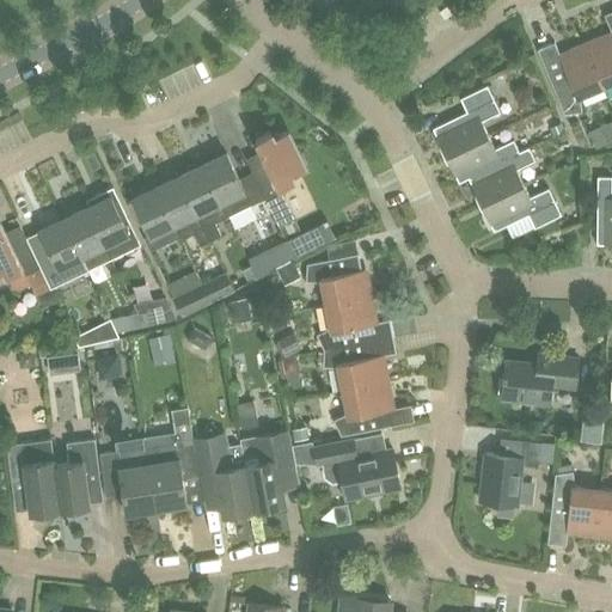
[(311,0),(310,1),(323,13),(330,4),(325,0),(311,0)]
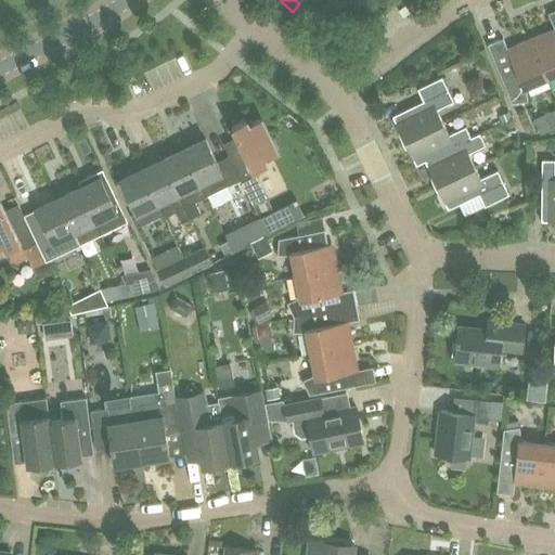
[(543,34),(530,39),(546,79),(554,76),(554,34),(546,38),(543,34)]
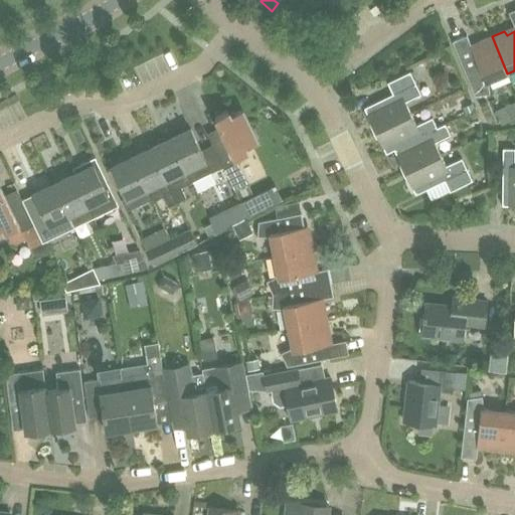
[(507,73),(492,36),(479,42),(479,46),(471,49),(466,35),(451,41),(473,95),(487,93),(486,82),(507,73)]
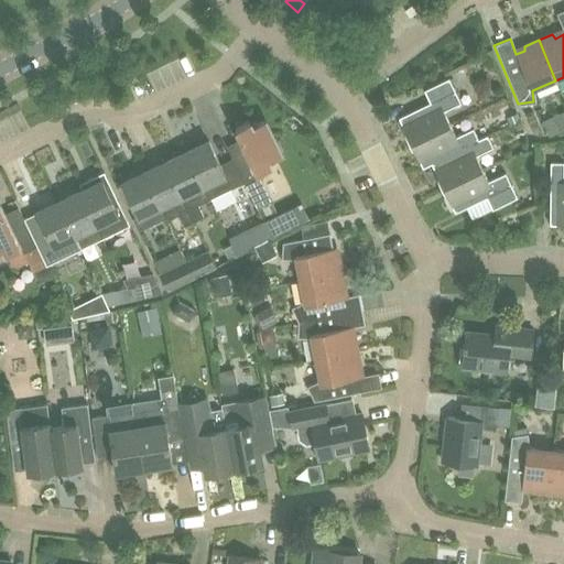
[(398,117),(410,142),(449,122),(443,110),(459,101),(447,76),(422,89),(429,101),(398,117)]
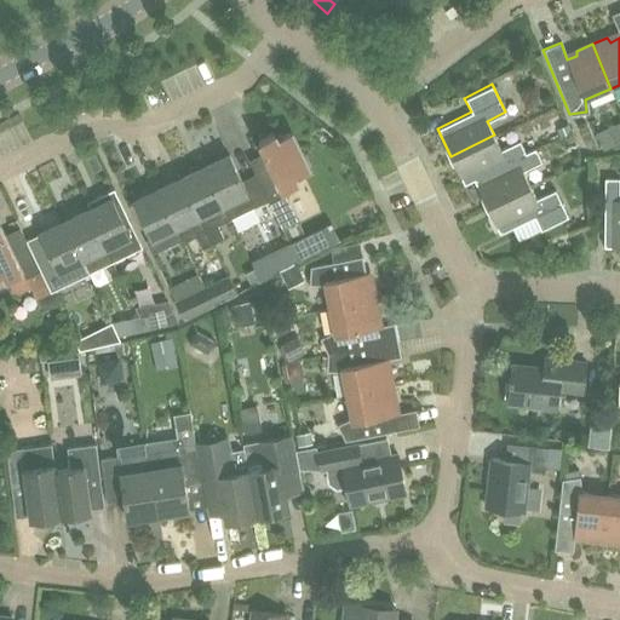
[(263,153),(248,160),(254,173),(268,200),(271,208),(288,200),(282,189),(297,182),(294,177),(309,170),(291,132),(276,138),(274,133),(257,141),(263,153)]
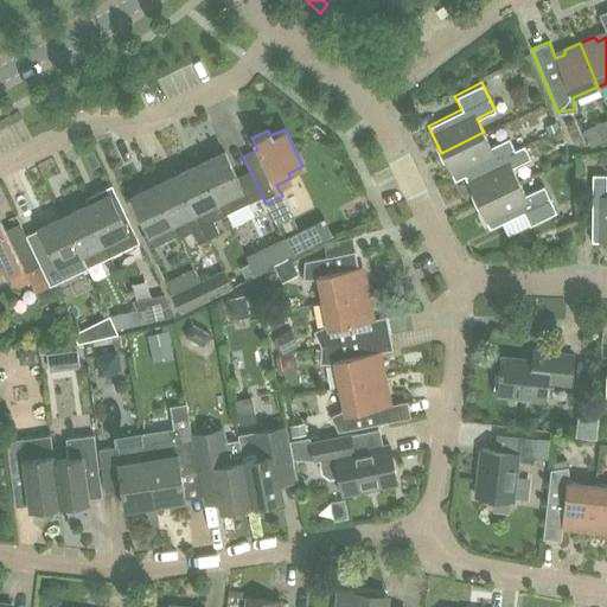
[(454,179),(464,176),(515,149),(508,136),(490,146),(484,132),(441,153),(454,179)]
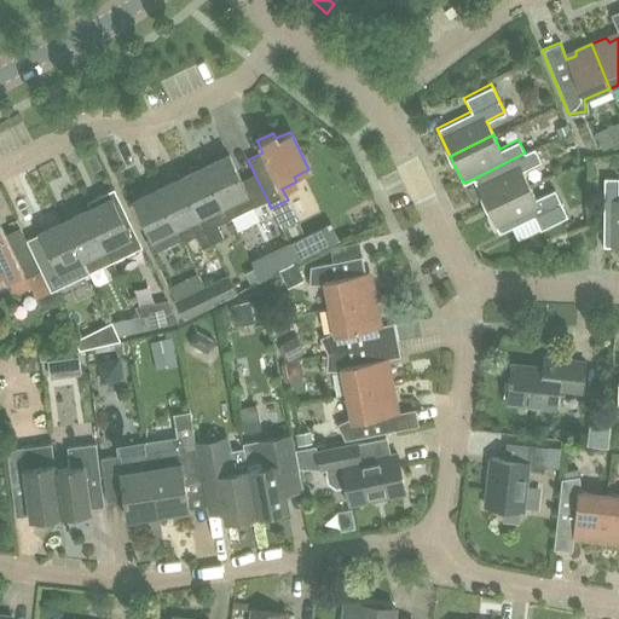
[(526,151),(533,148),(536,146),(532,139),(522,144),(526,151)]
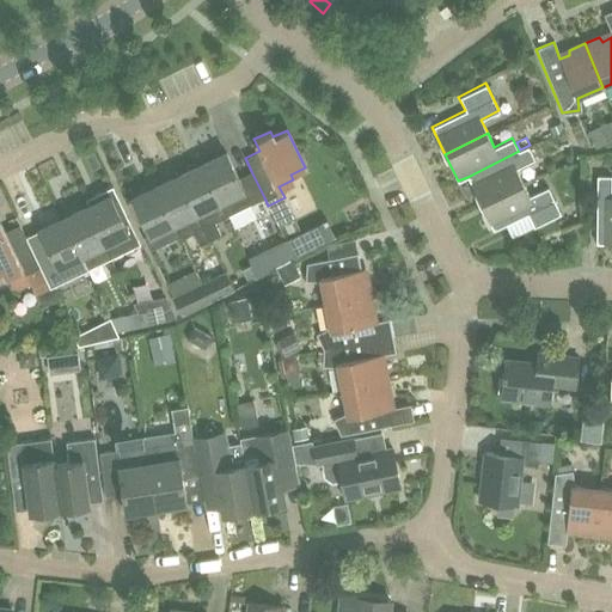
[(467,177),(481,202),(521,183),(515,170),(534,160),(527,146),(467,177)]
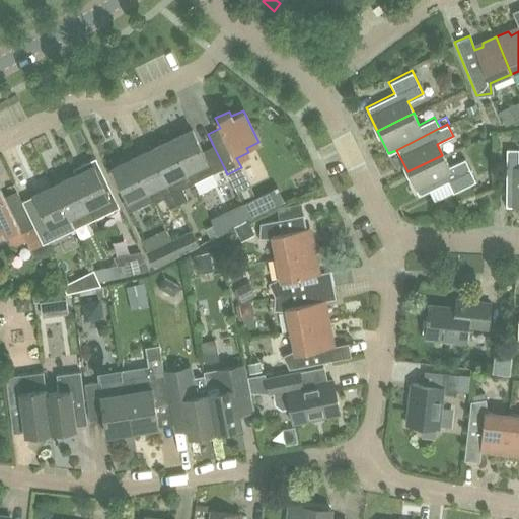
[(192,130),(171,139),(187,170),(193,182),(224,167),(213,145),(202,151),(192,130)]
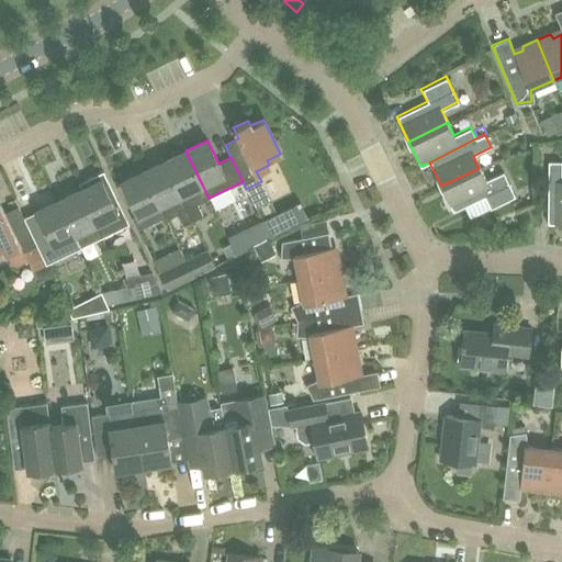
[(186,150),(165,161),(180,194),(192,220),(201,215),(195,203),(209,198),(202,184),(186,150)]
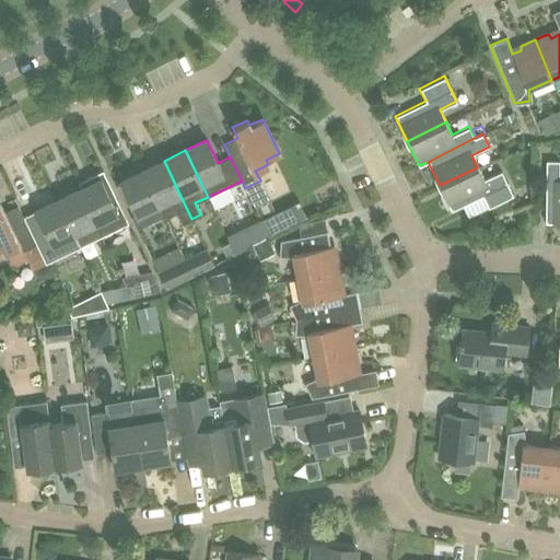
[(164,161),(142,171),(164,216),(177,209),(184,223),(191,219),(179,194),(164,161)]
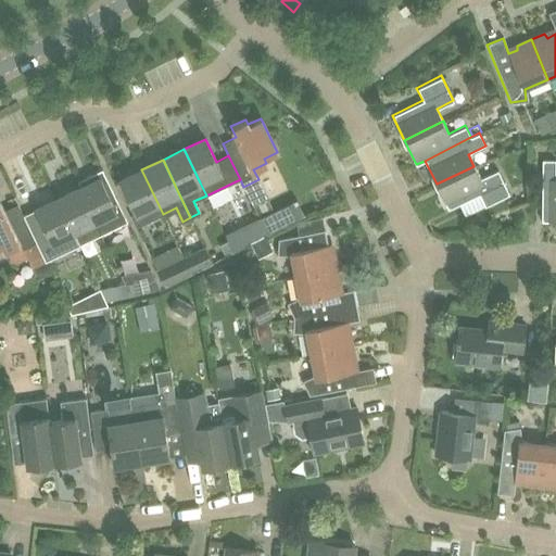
[(542,219),(555,219),(555,178),(555,179),(555,162),(555,160),(544,160),(542,219)]
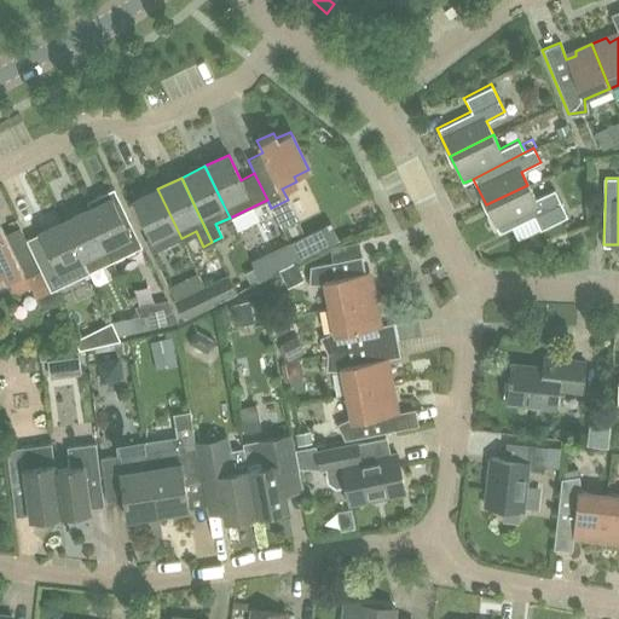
[(527,185),(486,204),(498,232),(532,217),(539,229),(567,217),(554,189),(534,198),(527,185)]
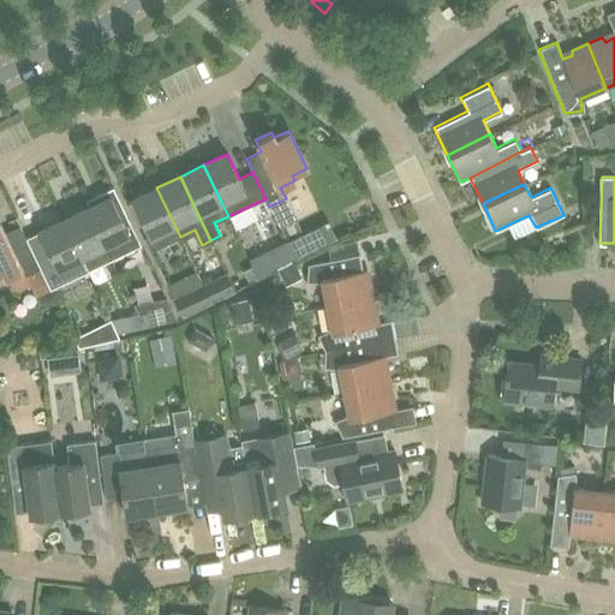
[(113,187),(87,201),(90,207),(87,208),(112,258),(141,245),(113,187)]
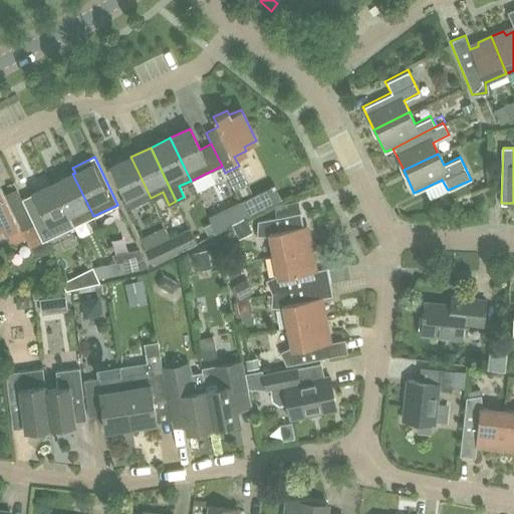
[(131,157),(110,167),(125,198),(121,200),(126,210),(151,198),(131,157)]
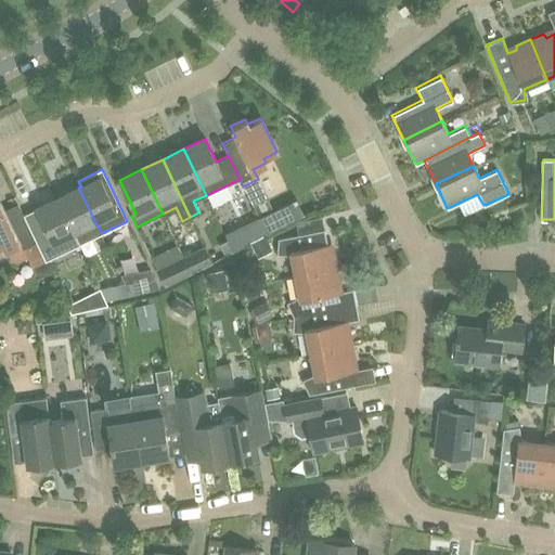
[(78,188),(57,198),(79,243),(101,233),(78,188)]
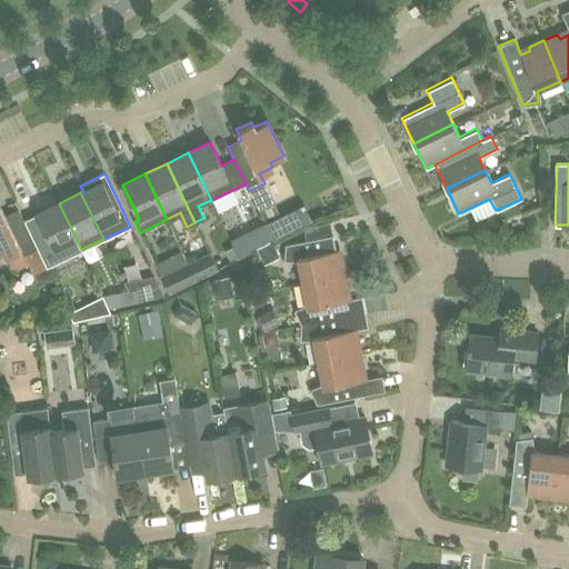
[(25,220),(43,261),(46,266),(81,249),(59,203),(25,220)]
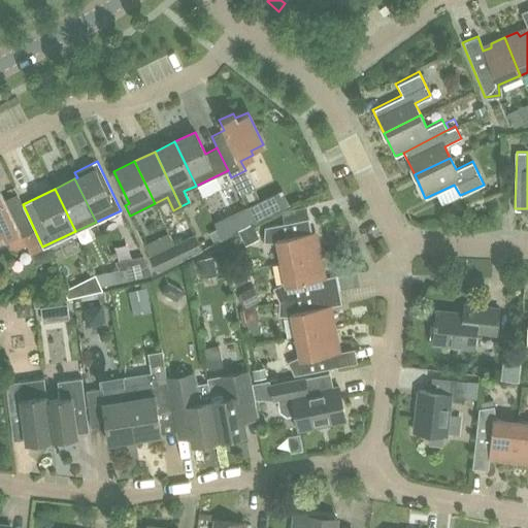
[(0,234),(4,233),(6,237),(19,232),(28,250),(40,242),(23,204),(21,200),(17,193),(4,199),(0,190),(0,234)]
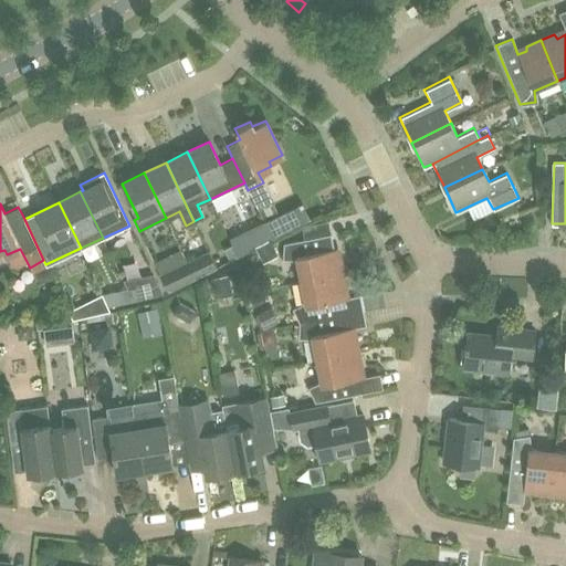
[(273,239),(286,231),(279,216),(264,223),(273,239)]
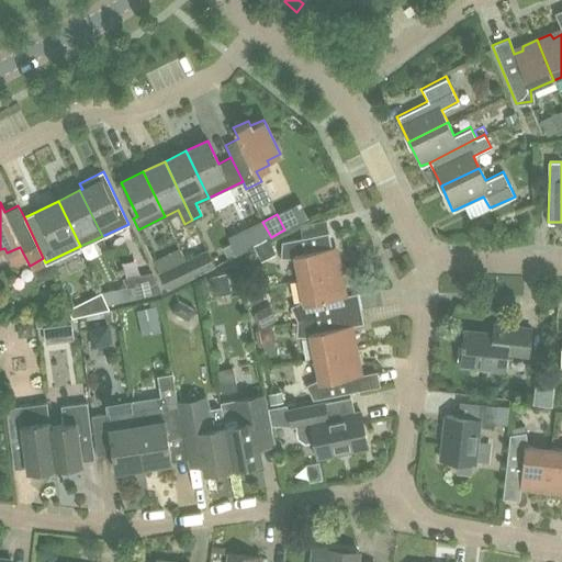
[(281,242),(280,258),(293,258),(298,280),(340,271),(338,257),(333,257),(327,232),(325,218),(300,224),(302,237),(281,242)]
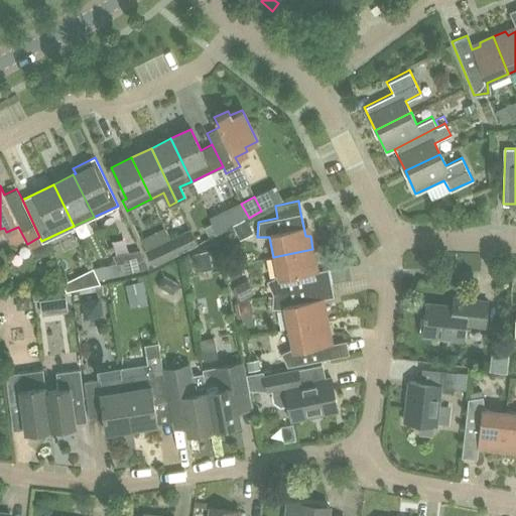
[(226,227),(232,224),(225,210),(209,218),(211,223),(217,234),(224,231),(227,229),(226,227)]
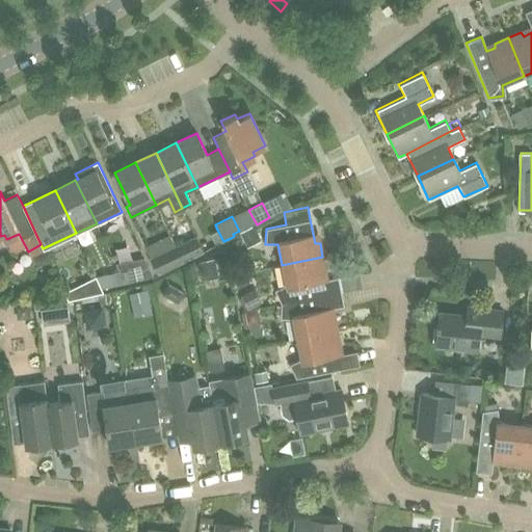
[(253,225),(241,232),(247,245),(260,239),(253,225)]
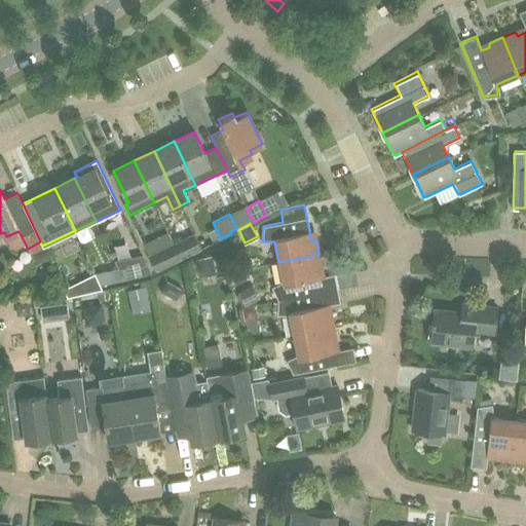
[(215,227),(208,231),(213,242),(221,238),(215,227)]
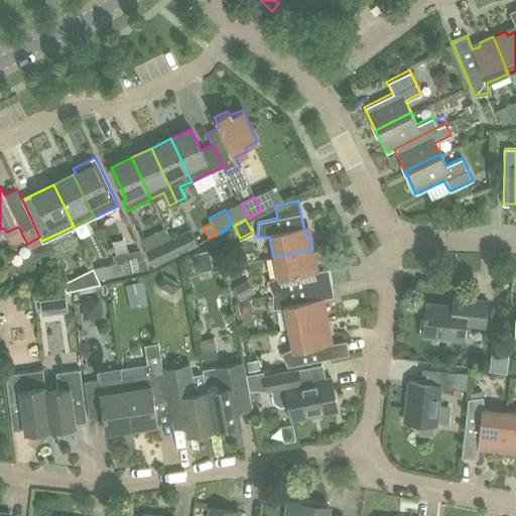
[(189,229),(170,239),(177,253),(197,244),(189,229)]
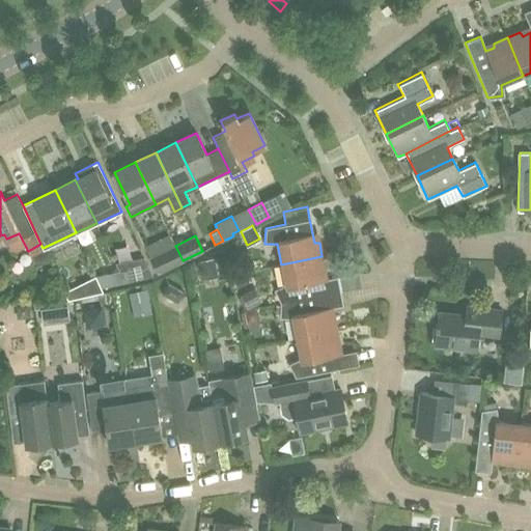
[(175,246),(150,257),(158,273),(183,260),(175,246)]
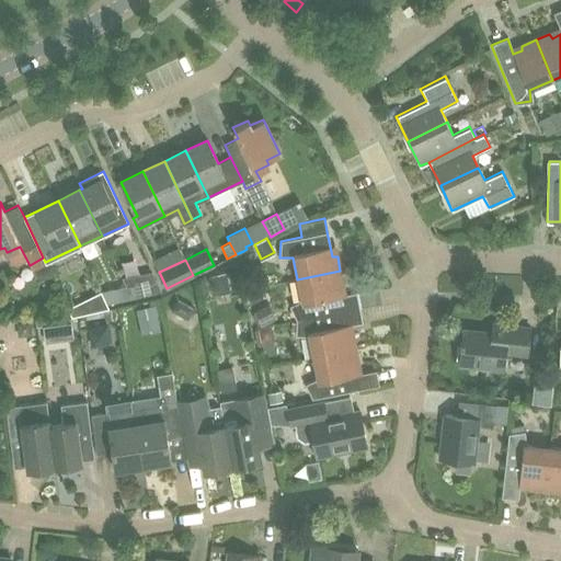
[(49,277),(44,265),(34,270),(39,282),(49,277)]
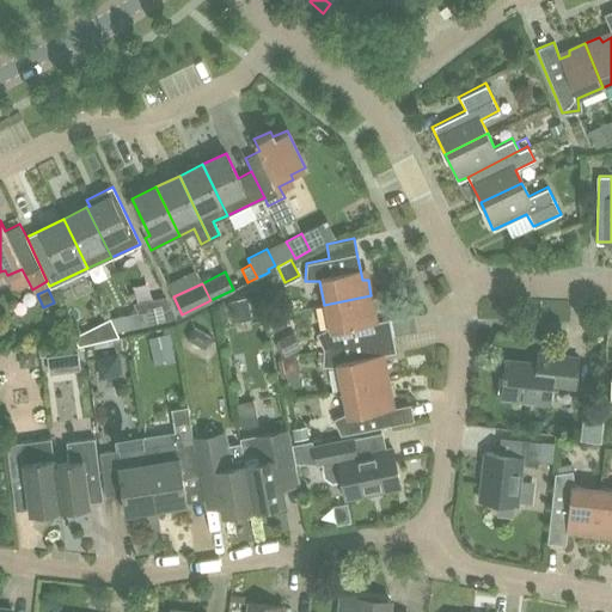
[(140,326),(150,324),(170,319),(176,317),(165,295),(133,303),(136,312),(140,326)]
